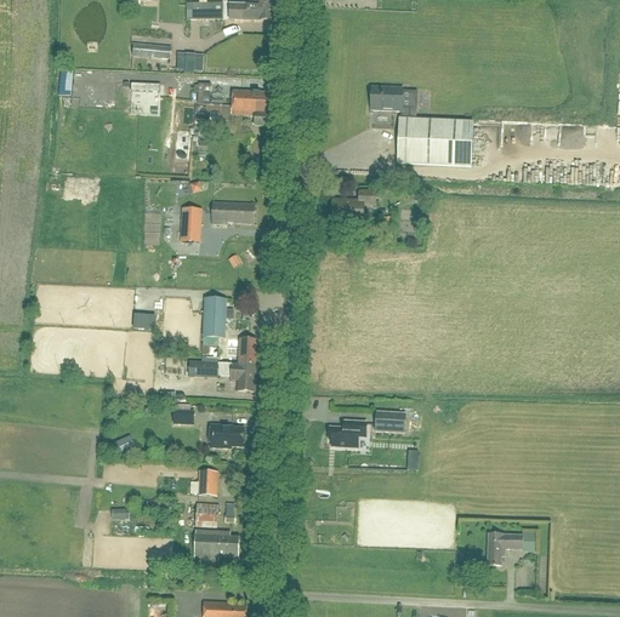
[(222,0),(188,0),(185,0),(185,9),(185,18),(222,18),(222,0)]
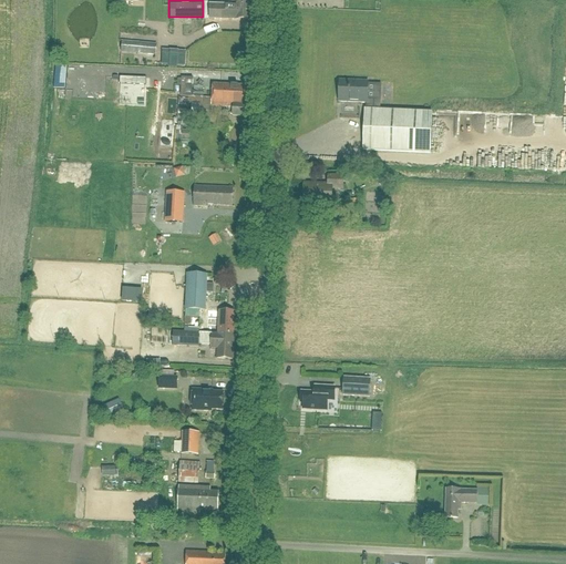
[(250,17),(250,0),(235,0),(235,3),(220,3),(222,16),(236,17),(250,17)]
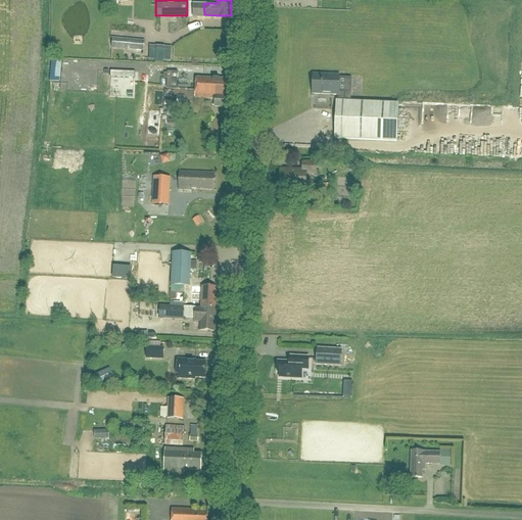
[(109,46),(143,49),(144,37),(111,35),(109,46)]
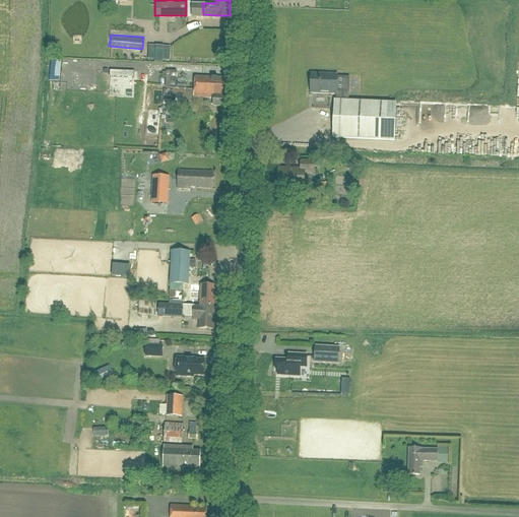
[(170,45),(158,44),(157,58),(169,59),(170,45)]
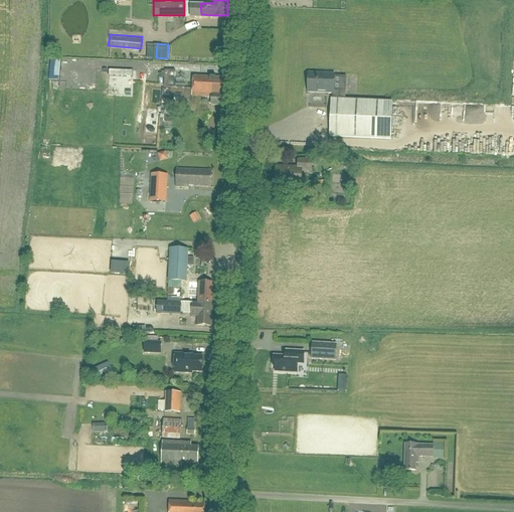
[(155,67),(156,59),(136,59),(136,67),(155,67)]
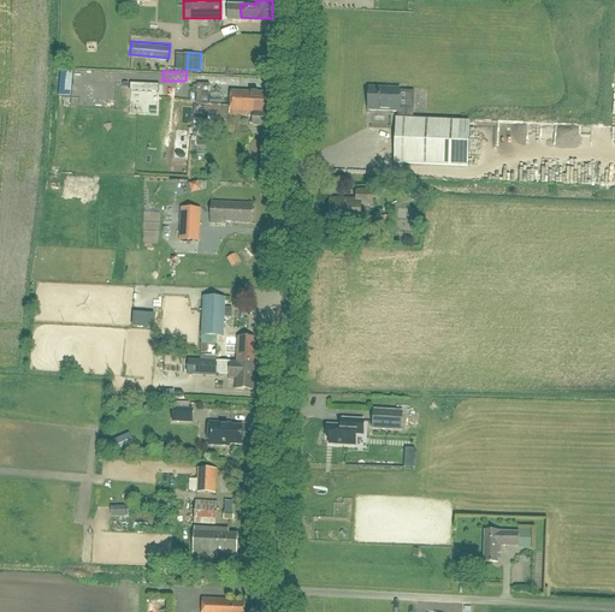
[(228,116),(228,105),(219,104),(219,96),(208,96),(208,83),(191,83),(191,90),(195,90),(195,104),(203,104),(203,105),(193,105),(191,134),(201,134),(201,122),(202,122),(202,110),(207,111),(206,120),(216,122),(217,116),(228,116)]
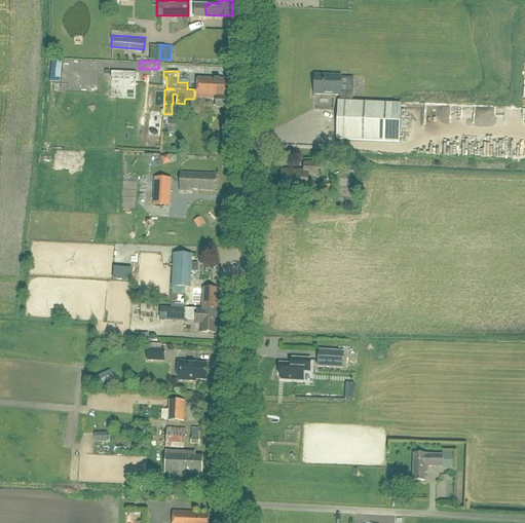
[(398,142),(400,104),(400,101),(345,97),(346,91),(340,90),(341,74),(330,73),(329,75),(314,74),(313,92),(339,94),(338,100),(337,100),(335,138),(398,142)]
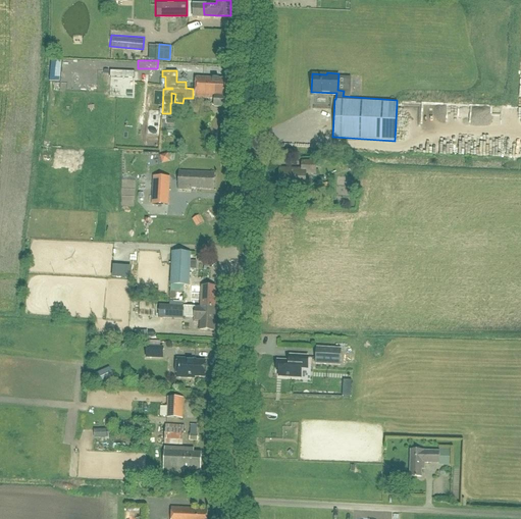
[(218,86),(225,86),(226,76),(194,74),(193,89),(218,90),(218,86)]
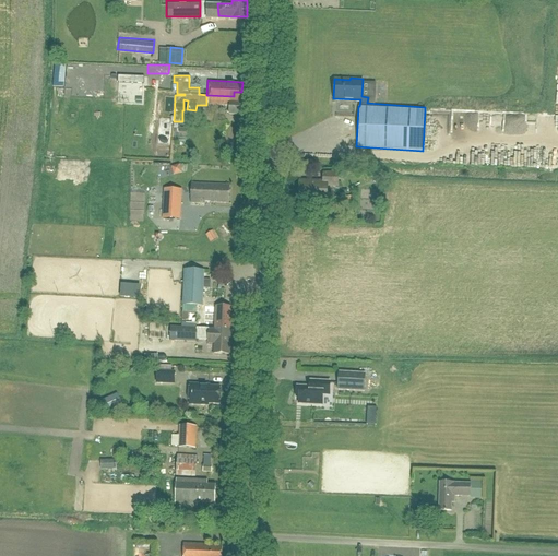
[(234,96),(206,95),(206,103),(228,104),(227,113),(240,113),(241,92),(234,92),(234,96)]
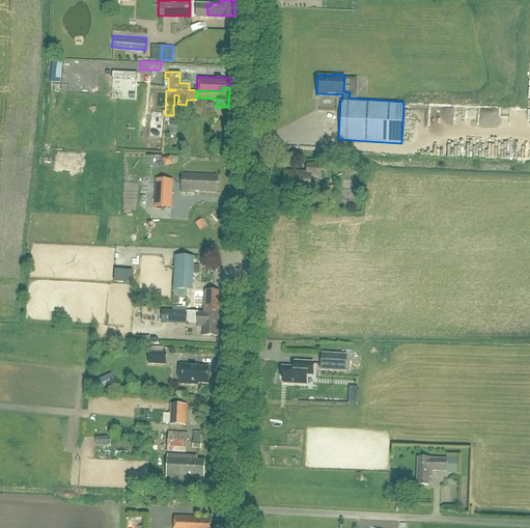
[(479,127),(468,129),(469,137),(481,135),(479,127)]
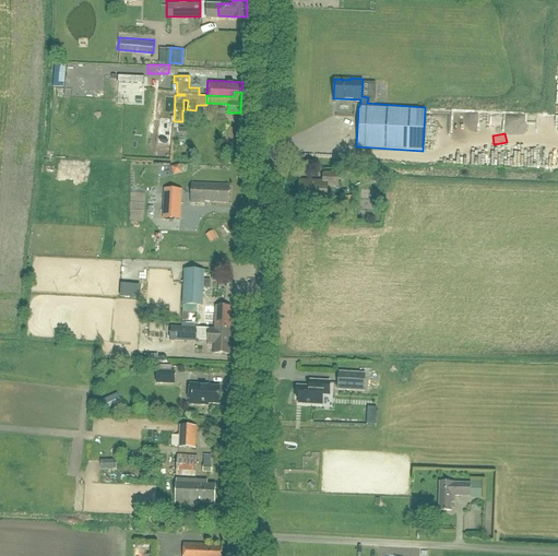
[(383,173),(375,172),(375,170),(368,169),(368,174),(374,175),(374,178),(383,179),(383,173)]
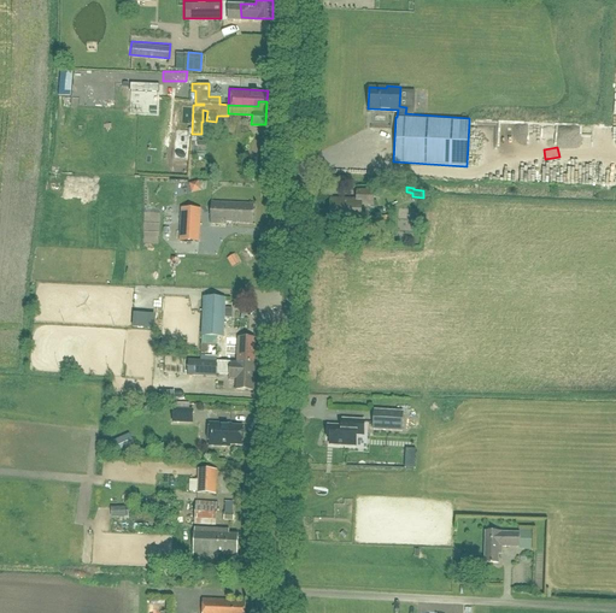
[(356,188),(356,198),(329,196),(328,217),(355,218),(355,220),(359,222),(361,202),(371,202),(373,189),(356,188)]
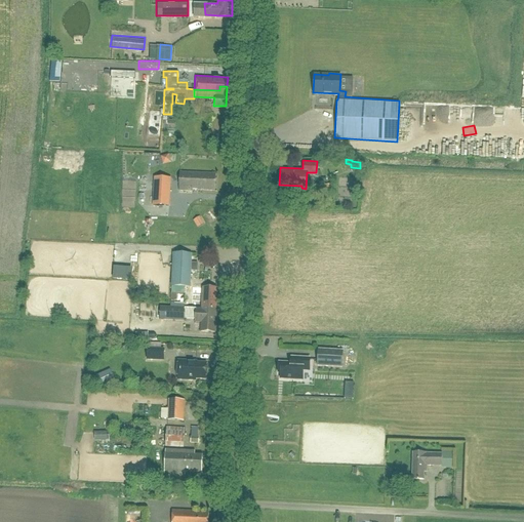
[(213,189),(214,171),(178,170),(178,188),(192,189),(192,188),(213,189)]
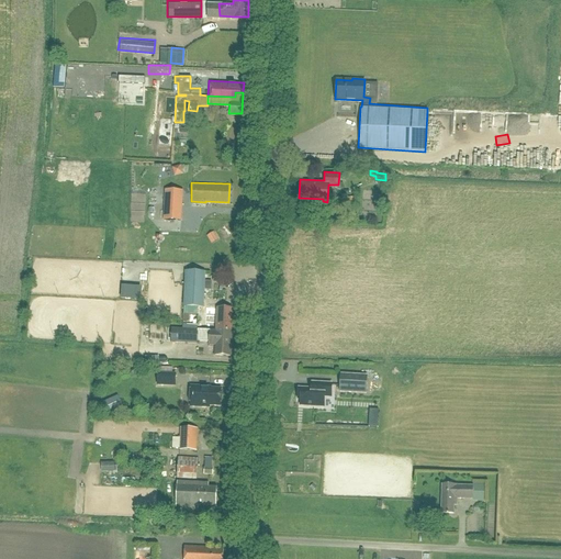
[(166,210),(180,211),(181,192),(167,191),(166,210)]
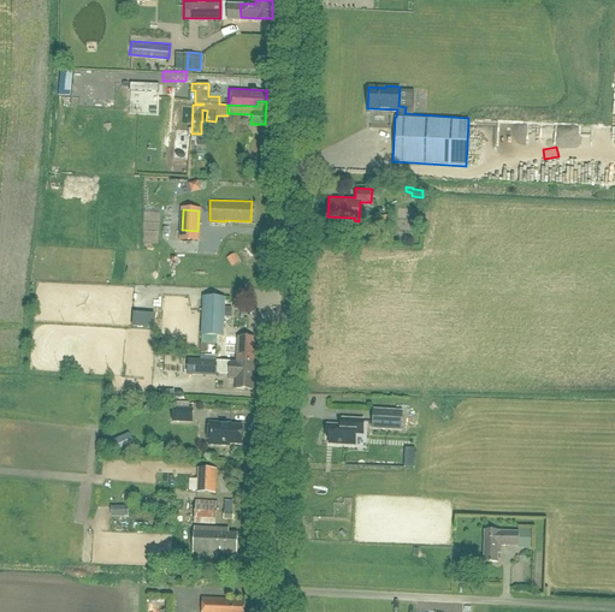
[(224,296),(202,295),(200,333),(222,334),(224,296)]
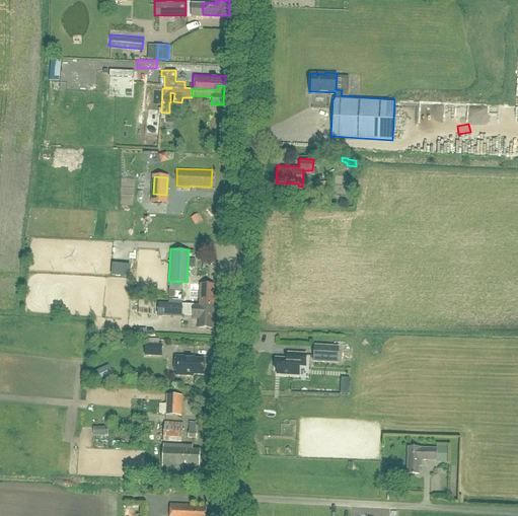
[(199,300),(214,301),(215,283),(199,282),(199,300)]
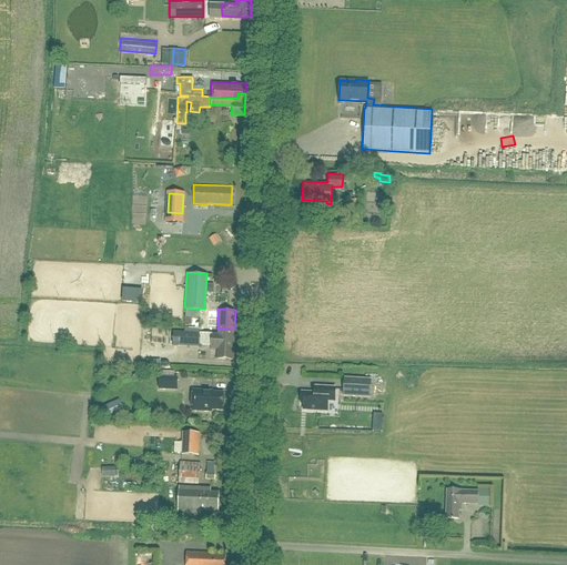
[(168,341),(168,325),(152,325),(152,341),(168,341)]
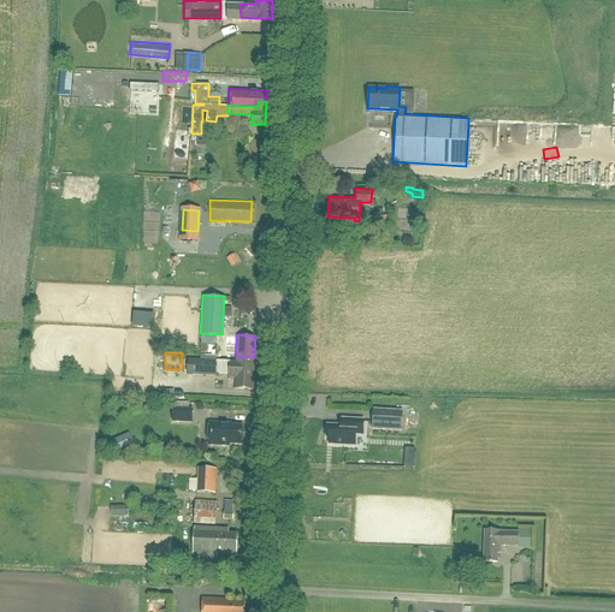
[(214,373),(216,370),(228,372),(228,375),(235,375),(234,387),(252,388),(254,357),(236,356),(235,360),(216,358),(187,357),(187,372),(214,373)]
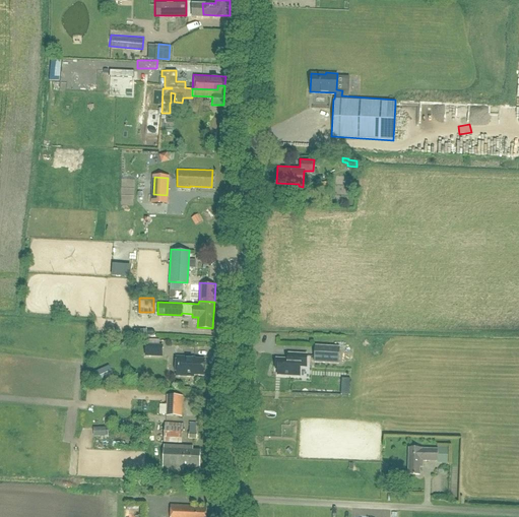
[(144,353),(160,354),(161,343),(145,343),(144,353)]
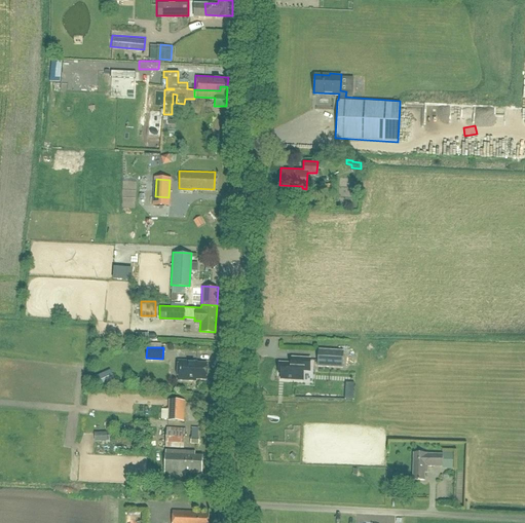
[(341,366),(342,349),(317,348),(316,365),(341,366)]
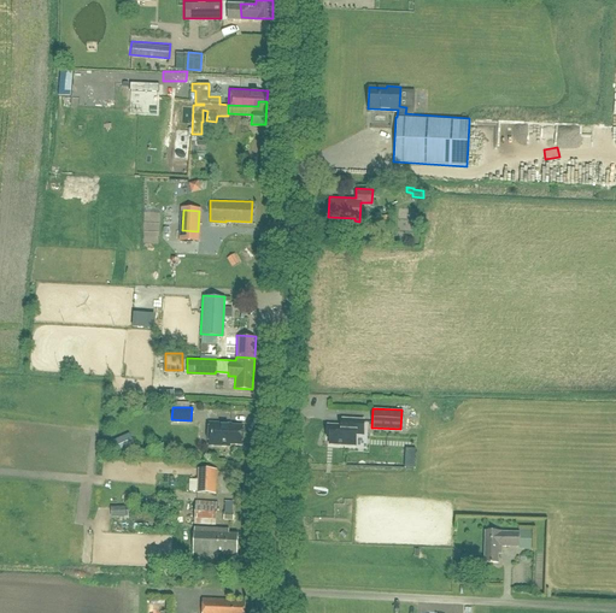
[(355,432),(362,432),(363,418),(341,417),(341,424),(327,423),(327,435),(329,435),(329,442),(355,443),(355,432)]
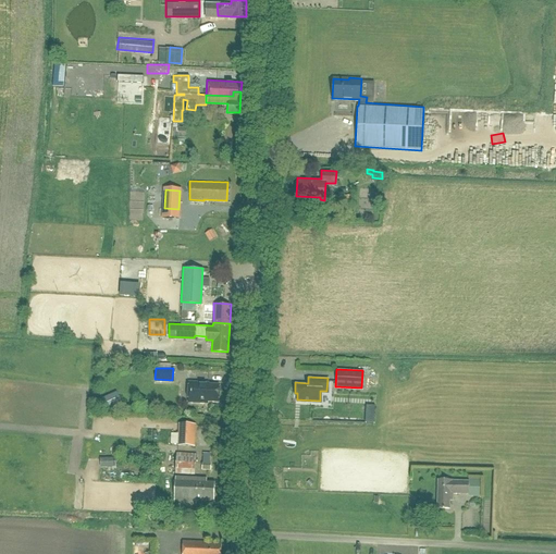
[(206,402),(207,399),(218,399),(218,383),(207,382),(207,381),(188,380),(187,401),(206,402)]
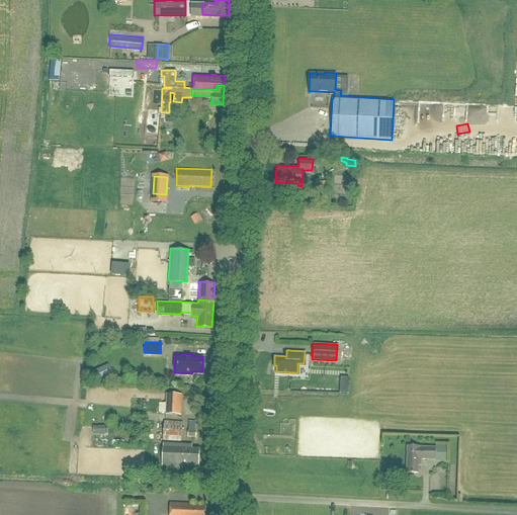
[(101,376),(113,370),(110,364),(98,370),(101,376)]
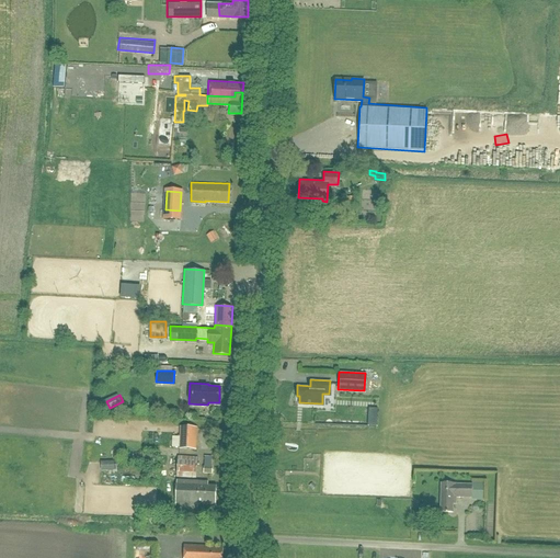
[(172,445),(178,445),(178,446),(195,447),(196,424),(179,424),(179,434),(173,434),(172,445)]
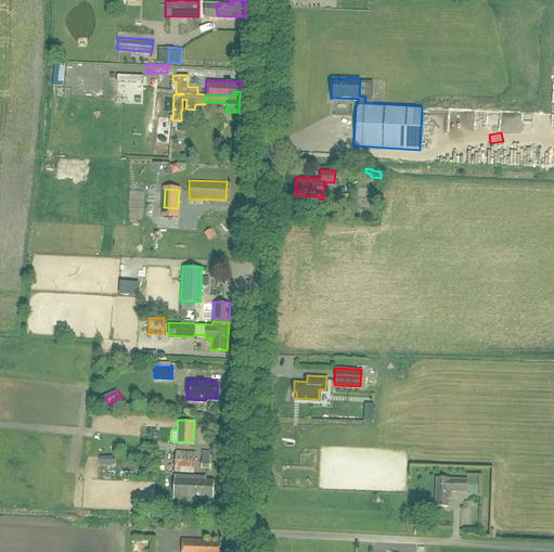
[(174,471),(193,472),(194,450),(175,449),(174,471)]
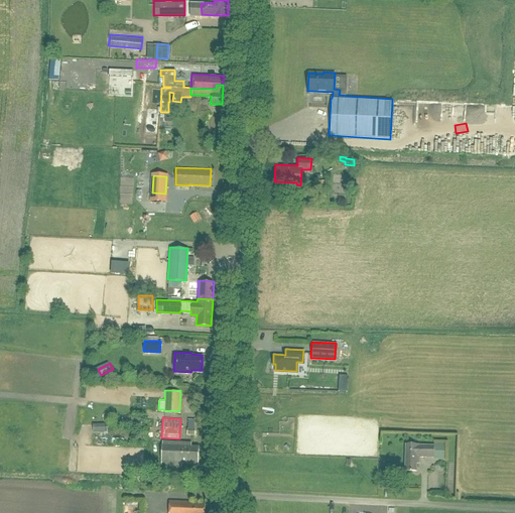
[(185,433),(195,433),(195,426),(194,426),(195,419),(186,419),(186,426),(185,426),(185,433)]
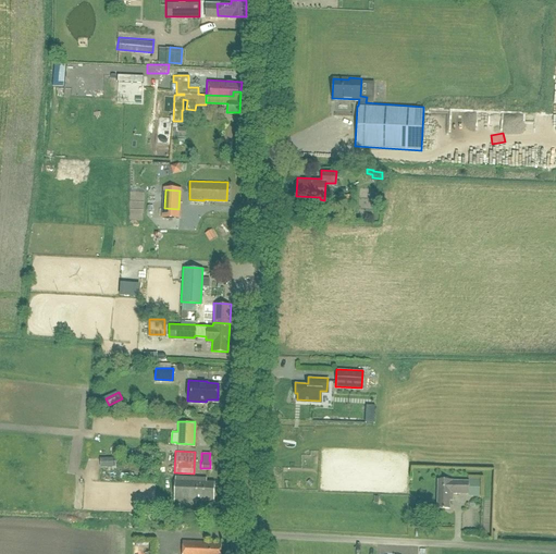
[(121,476),(156,476),(156,466),(121,466),(121,476)]
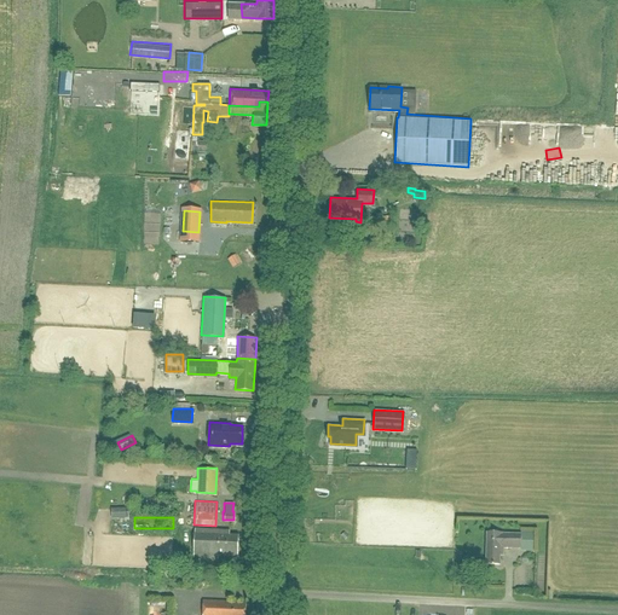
[(238,534),(229,533),(229,528),(194,527),(192,556),(218,557),(218,552),(237,553),(238,534)]
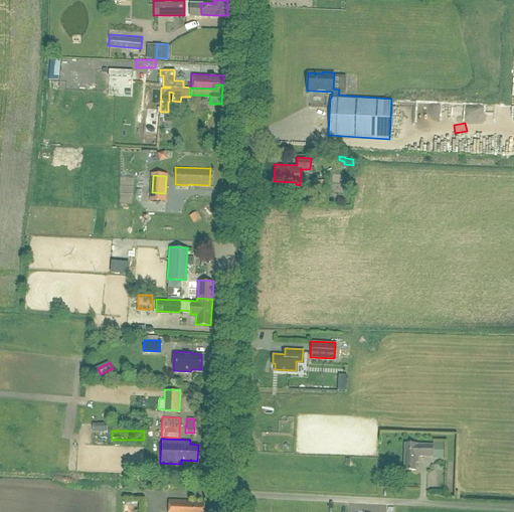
[(403,468),(414,468),(414,461),(417,461),(418,455),(432,455),(432,443),(403,443),(403,468)]
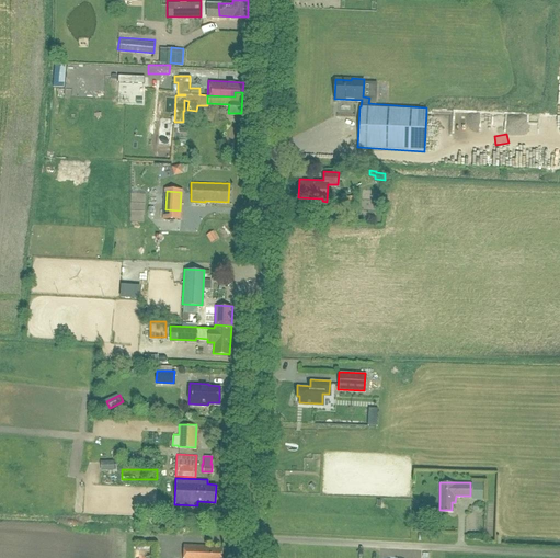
[(221,557),(223,546),(206,545),(206,544),(183,543),(182,557),(221,557)]
